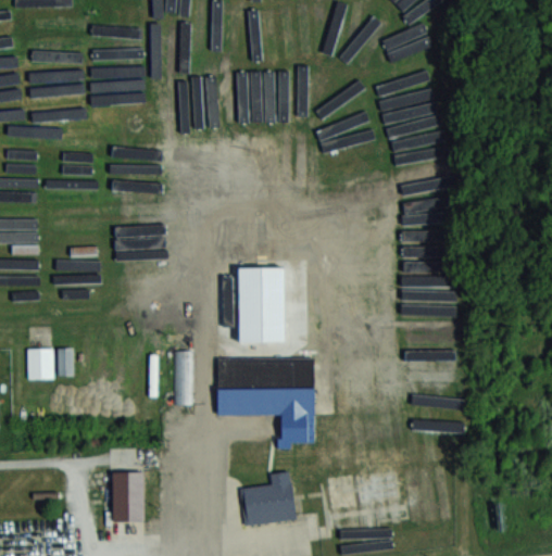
[(322,0),(310,0),(306,8),(317,12),(322,0)]
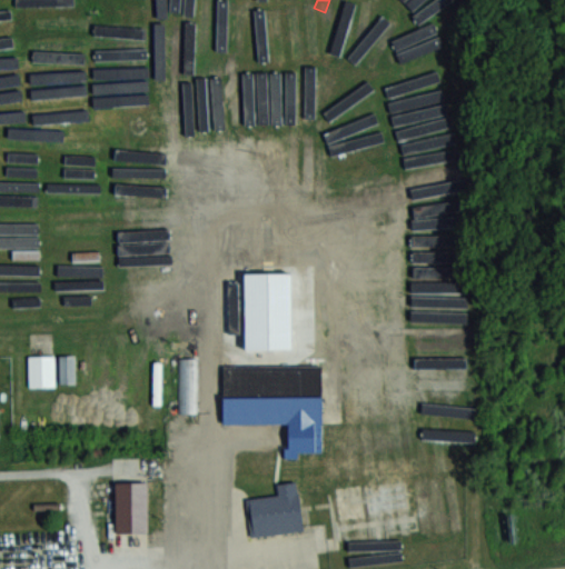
[(334,0),(326,17),(397,52),(420,3),(413,0),(334,0)]
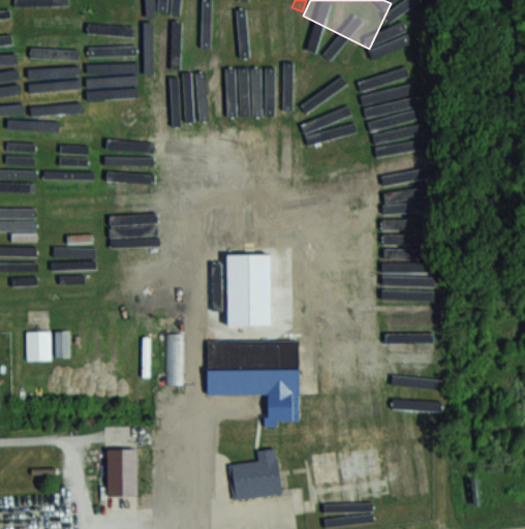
[(414,54),(398,37),(405,30),(398,23),(363,60),(370,67),(379,57),(385,63),(375,73),(385,84),(414,54)]
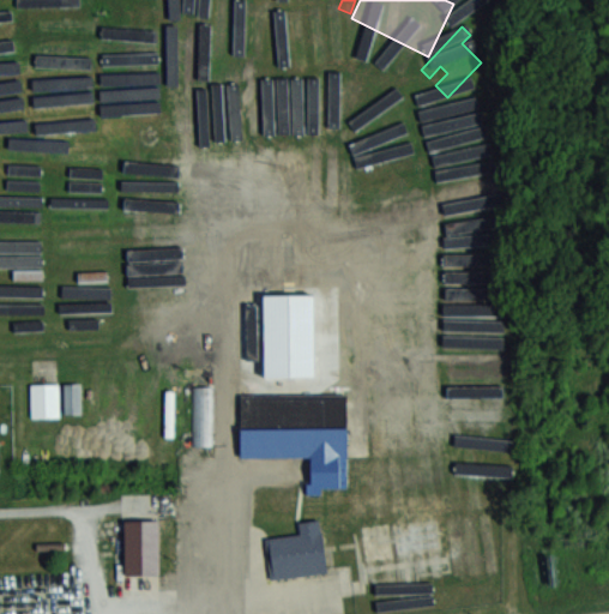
[(136,209),(136,221),(192,221),(192,209),(136,209)]
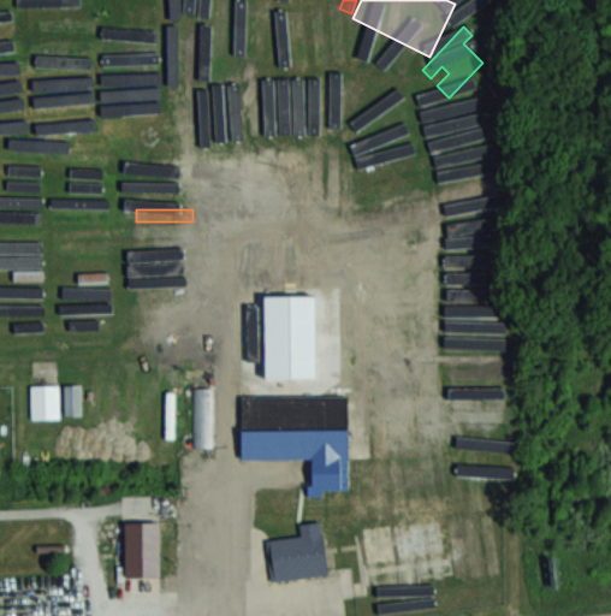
[(208,249),(149,249),(149,261),(208,261),(208,249)]
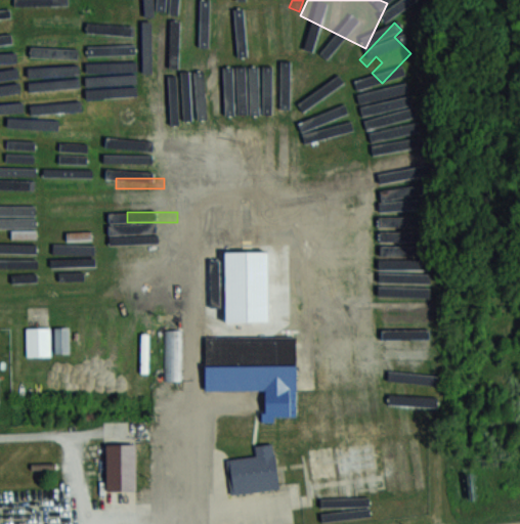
[(126,251),(130,259),(174,237),(170,229),(126,251)]
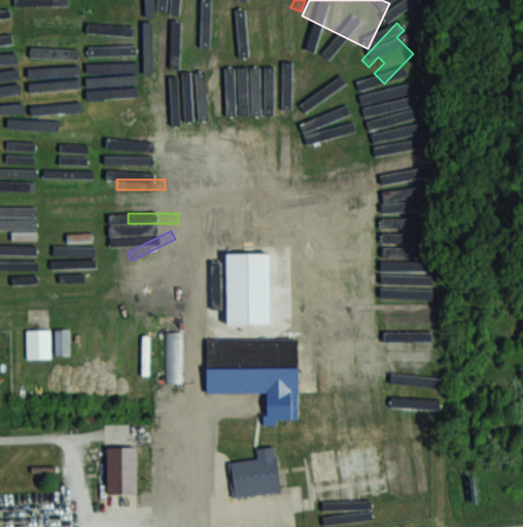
[(51,358),(28,358),(27,330),(50,329),(51,358)]
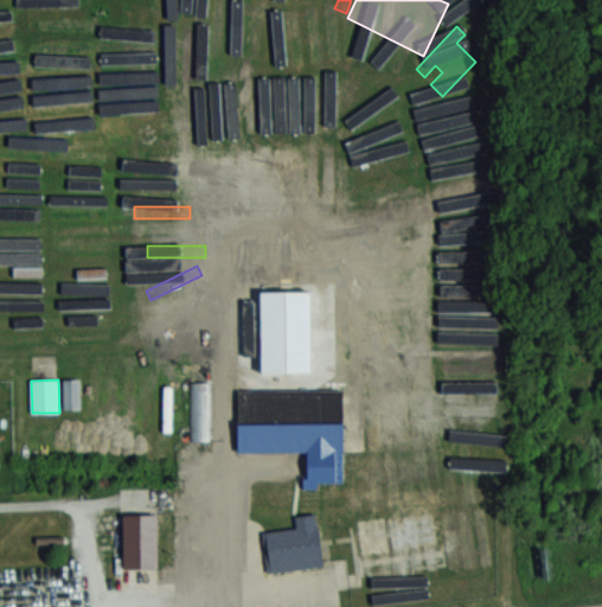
[(81,409),(64,409),(64,381),(81,379),(81,409)]
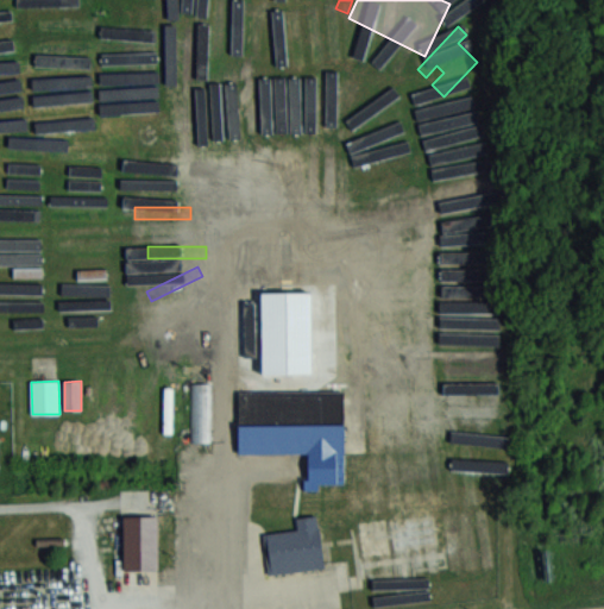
[(192,441),(192,383),(212,383),(212,441),(192,441)]
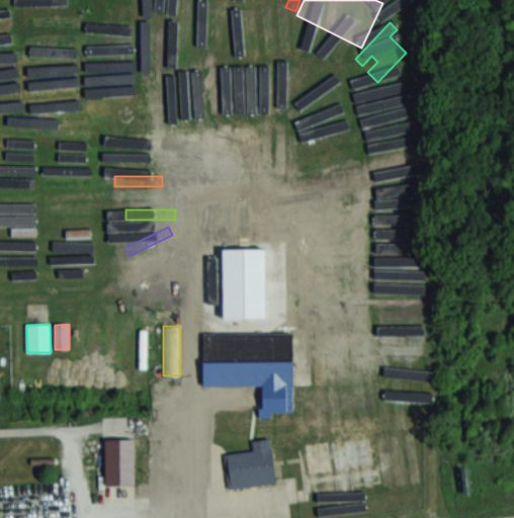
[(292,333),(293,412),(271,413),(271,417),(259,418),(259,410),(263,410),(263,386),(204,386),(204,334),(292,333)]
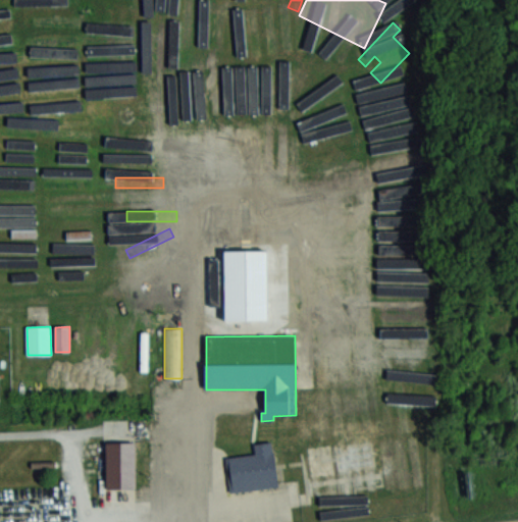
[(278,486),(230,493),(225,459),(256,455),(255,445),(272,442),(278,486)]
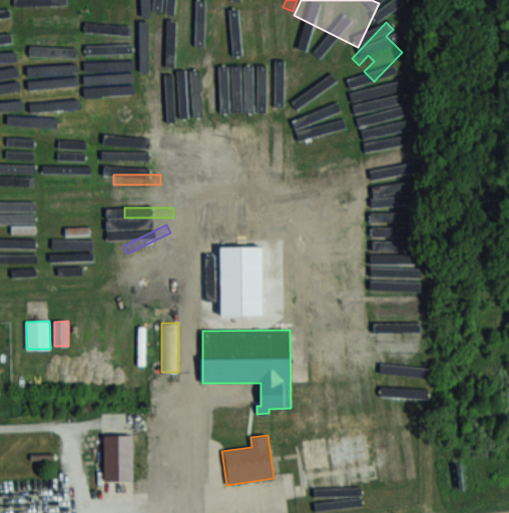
[(104,437),(133,436),(133,481),(104,481),(104,437)]
